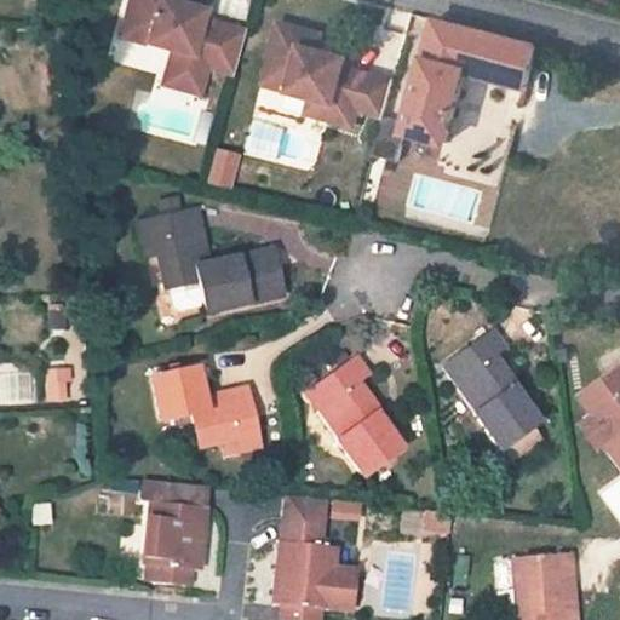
[(206,69),(231,75),(244,32),(201,21),(204,13),(174,5),(159,0),(128,0),(119,38),(171,52),(166,68),(204,78),(206,69)]
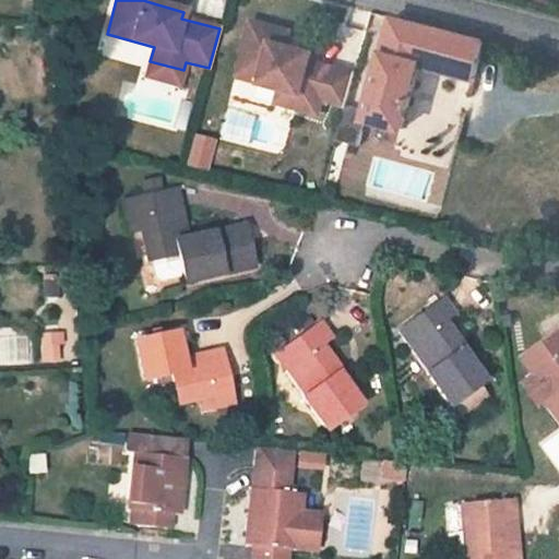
[(485,43),(392,19),(367,111),(365,120),(366,120),(402,130),(420,66),(423,58),(443,63),(441,71),(474,81),(485,43)]
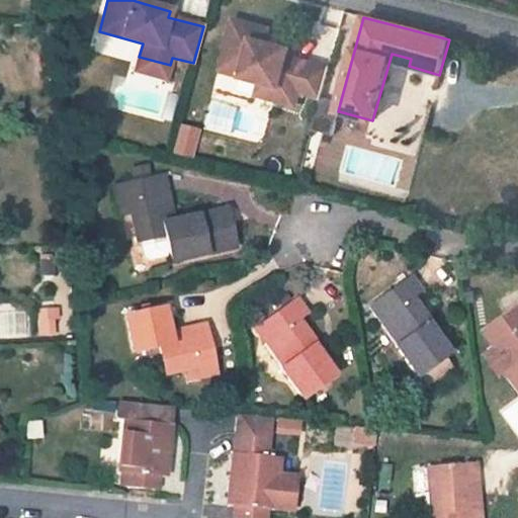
[(233,19),(219,71),(260,82),(277,87),(274,100),(295,106),(299,92),(306,94),(314,66),(286,58),(288,50),(265,42),(252,39),(255,25),(233,19)]
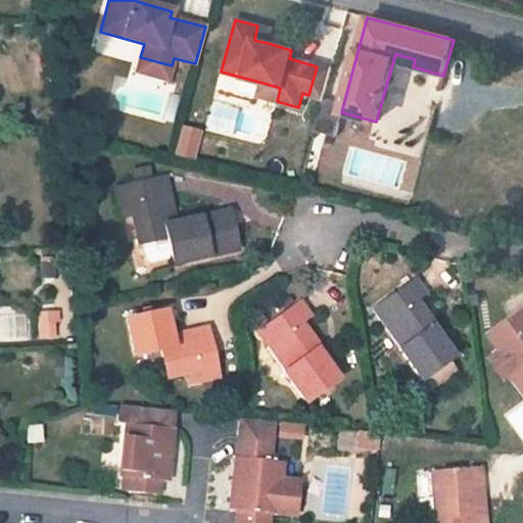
[(272,30),(257,26),(254,40),(268,43),(272,30)]
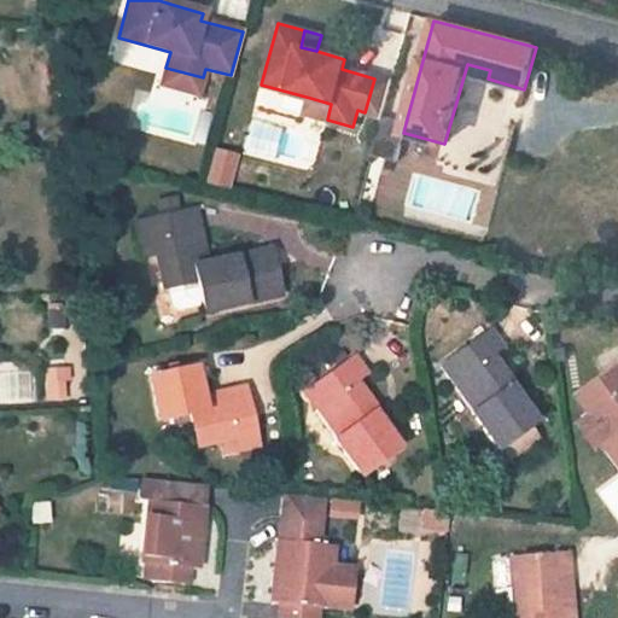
[(490,70),(467,64),(465,73),(488,79),(490,70)]
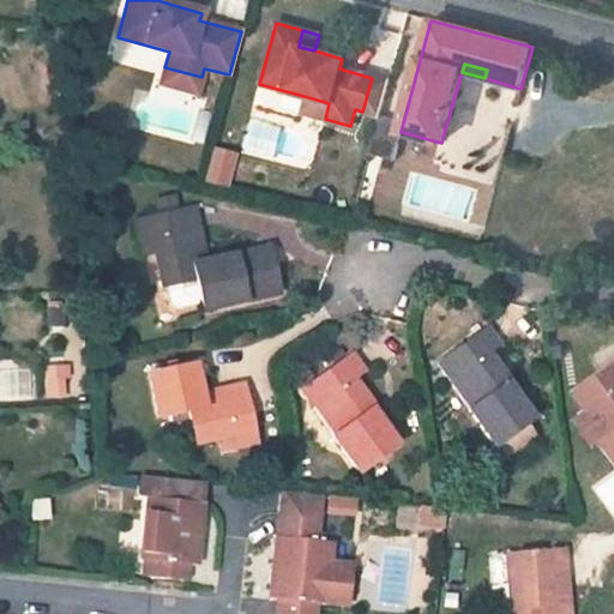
[(202,77),(164,67),(160,85),(197,95),(202,77)]
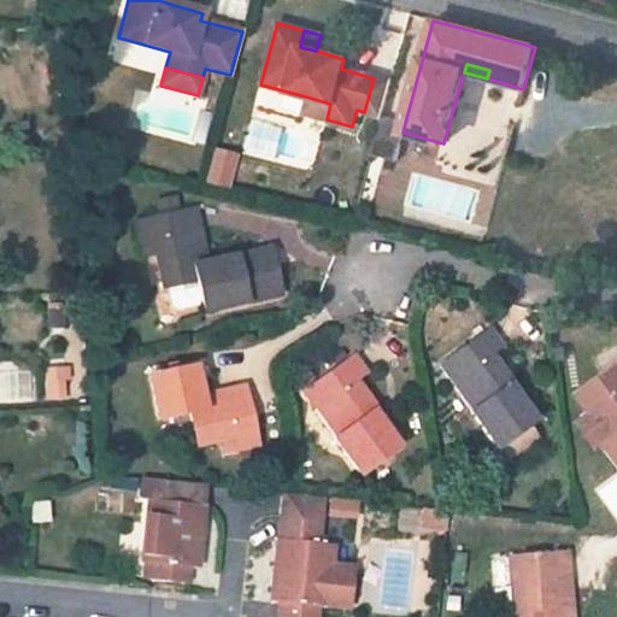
[(392,82),(374,78),(364,112),(382,117),(392,82)]
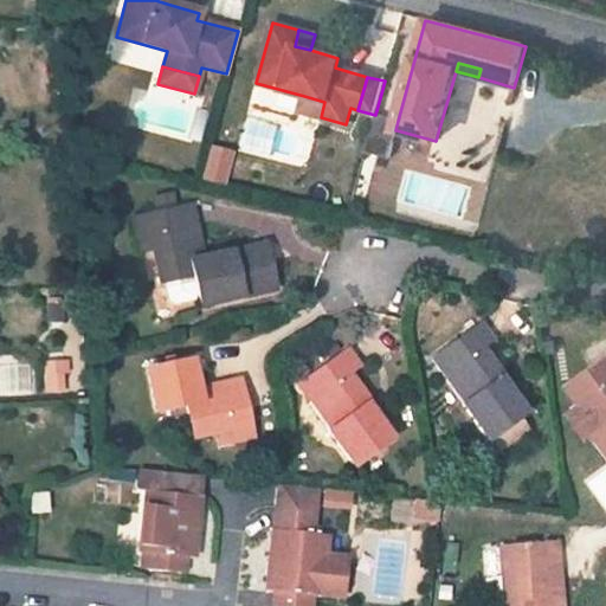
[(324,102),(304,96),(300,111),(321,117),(324,102)]
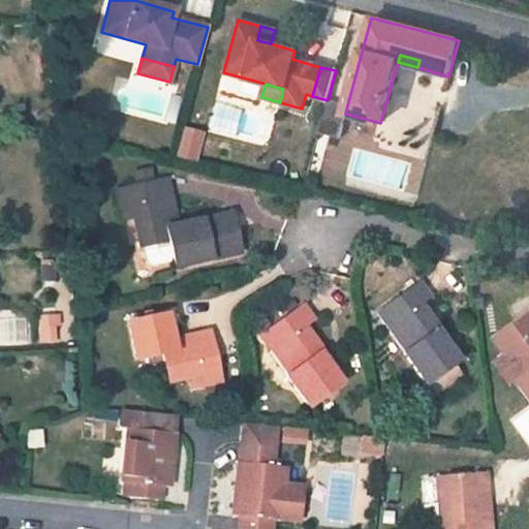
[(347,105),(328,100),(318,134),(340,139),(346,114),(345,114),(347,105)]
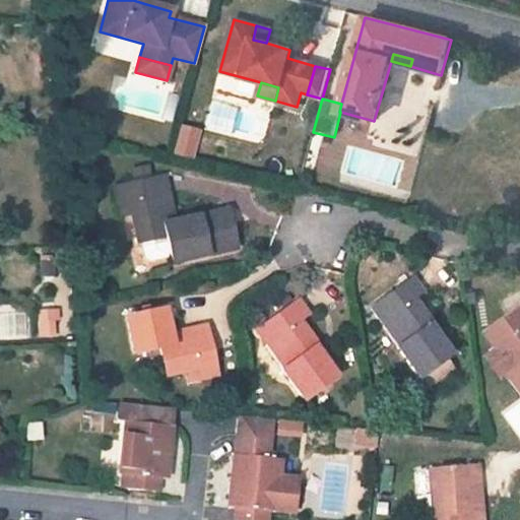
[(164,176),(114,187),(118,204),(129,202),(138,243),(140,243),(143,258),(149,262),(169,258),(171,264),(237,249),(228,210),(174,222),(163,225),(156,195),(167,193),(164,176)]
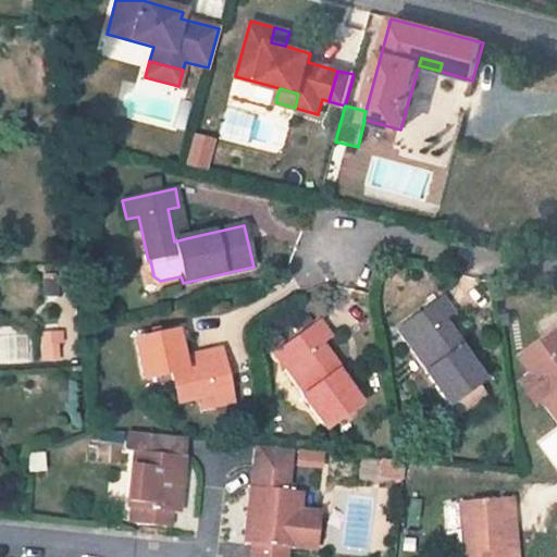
[(178,207),(168,209),(174,242),(186,238),(178,207)]
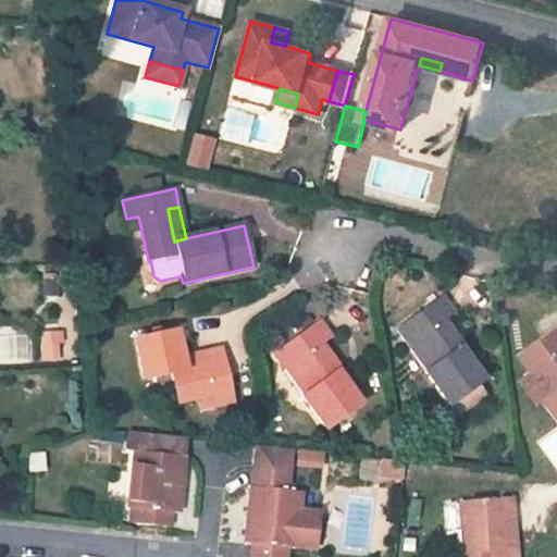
[(441,297),(397,330),(409,345),(418,338),(436,363),(428,370),(424,372),(448,406),(483,380),(460,349),(462,346),(443,320),(452,312),(441,297)]
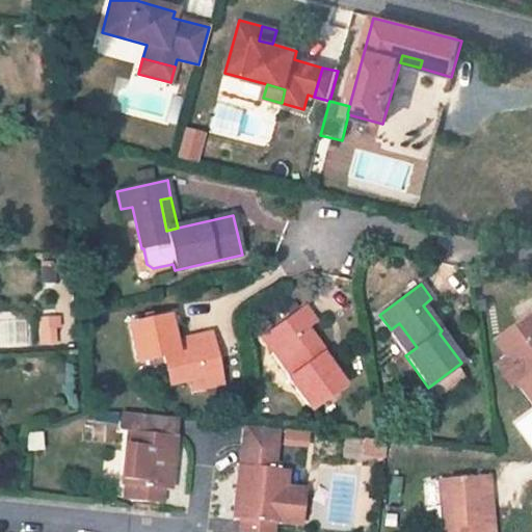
[(304,308),(263,338),(273,353),(283,346),(300,371),(291,377),(288,379),(311,410),(344,387),(322,356),(325,354),(307,329),(315,322),(304,308)]
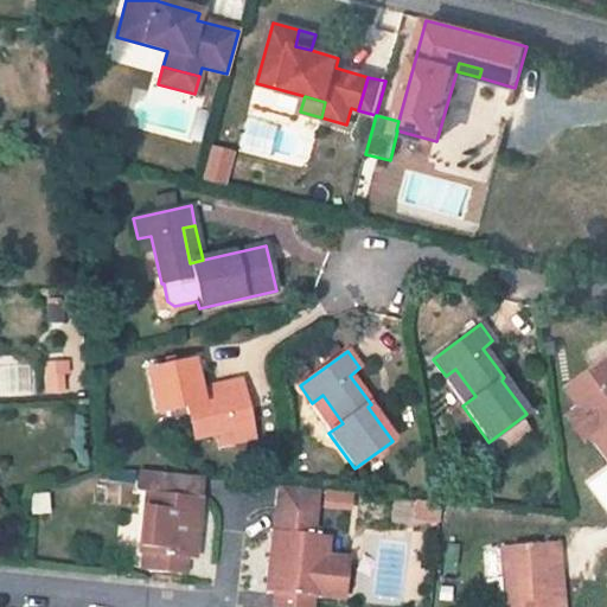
[(606,359),(569,388),(581,404),(590,397),(606,417),(606,428),(599,435),(606,446),(606,359)]
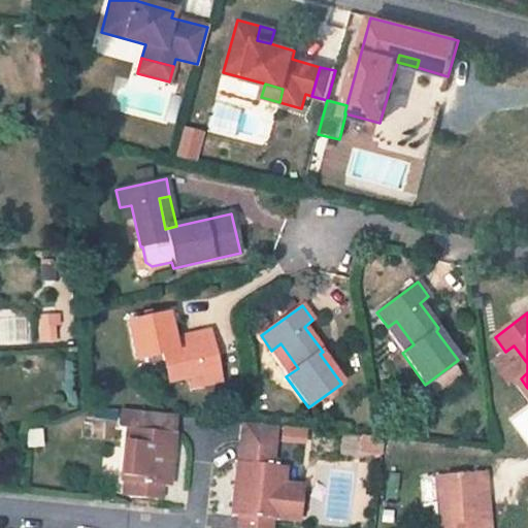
[(167,314),(128,323),(136,361),(163,355),(169,383),(201,374),(203,385),(222,381),(209,331),(193,335),(195,347),(175,351),(172,339),(167,314)]
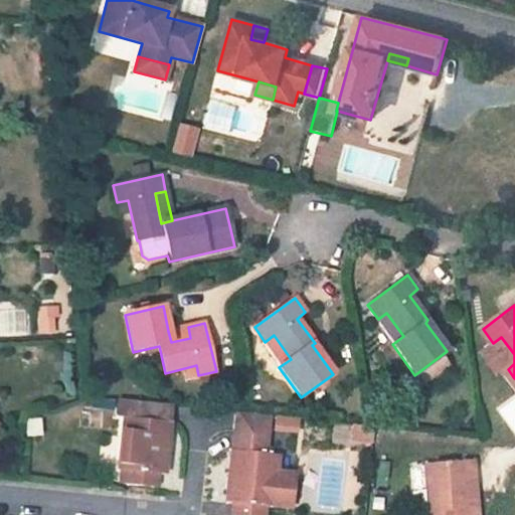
[(386,313),(378,319),(395,342),(403,336),(386,313)]
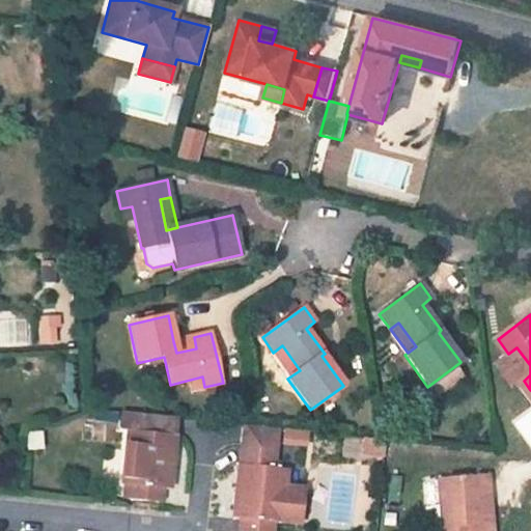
[(194,337),(173,341),(176,353),(196,348),(194,337)]
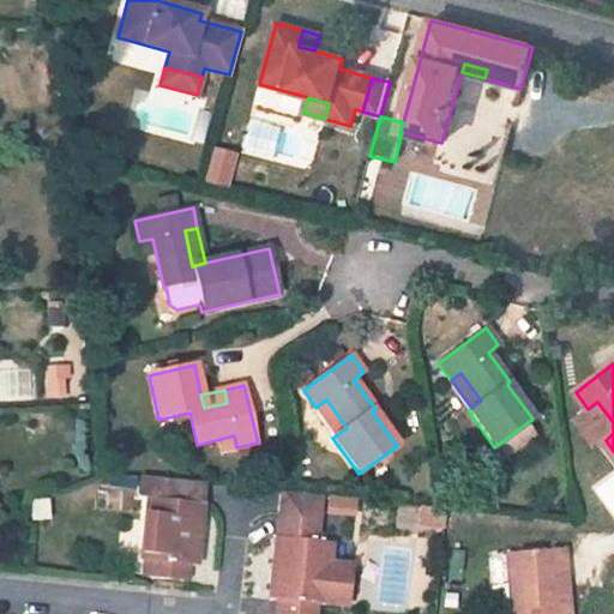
[(336,435),(347,428),(326,399),(315,408),(336,435)]
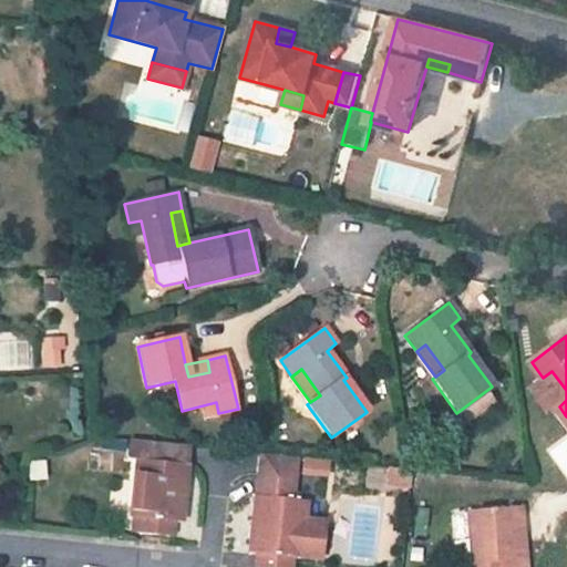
[(566,390),(552,371),(543,378),(529,388),(548,414),(559,406),(566,400),(566,390)]
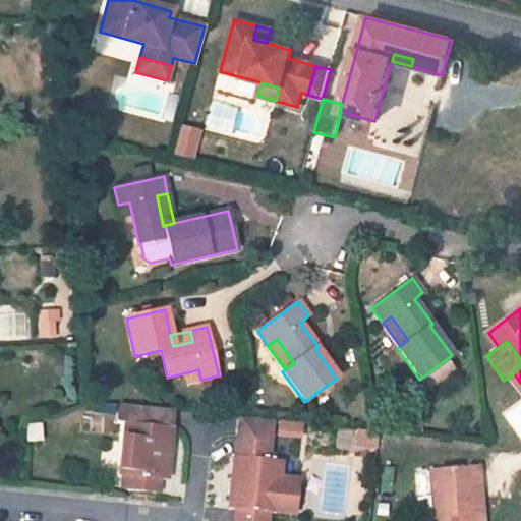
[(66,359),(56,359),(57,374),(67,374),(66,359)]
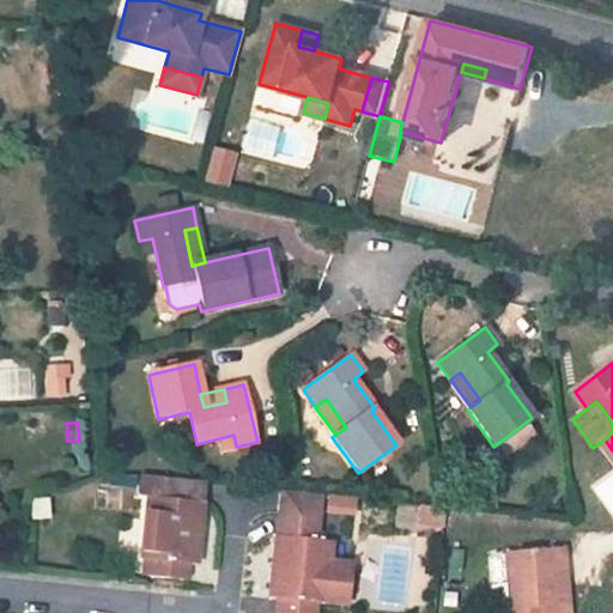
[(204,484),(141,477),(139,497),(149,498),(141,560),(149,560),(147,576),(186,581),(188,565),(195,565),(204,484)]
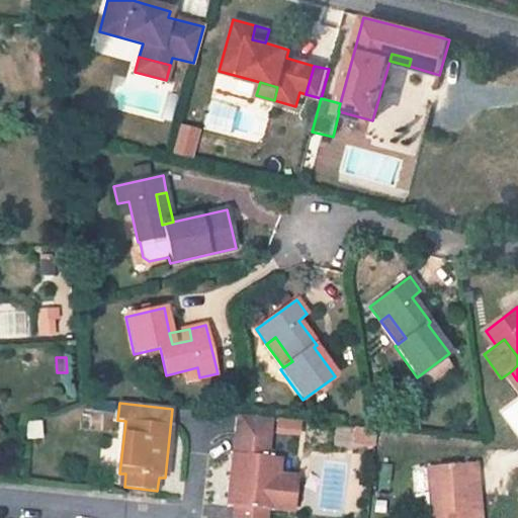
[(238,416),(236,436),(268,439),(270,419),(238,416)]
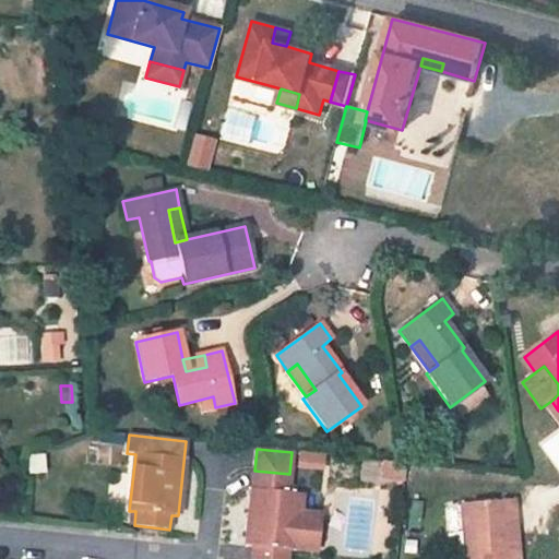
[(45,473),(44,456),(30,456),(31,474),(45,473)]
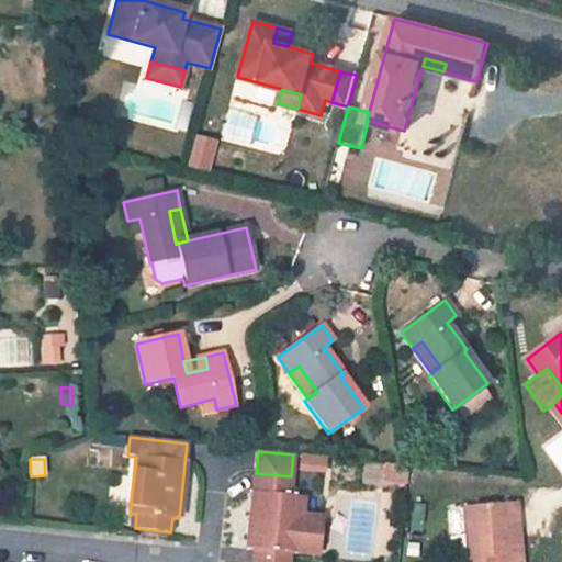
[(385,464),(383,481),(391,482),(393,465),(385,464)]
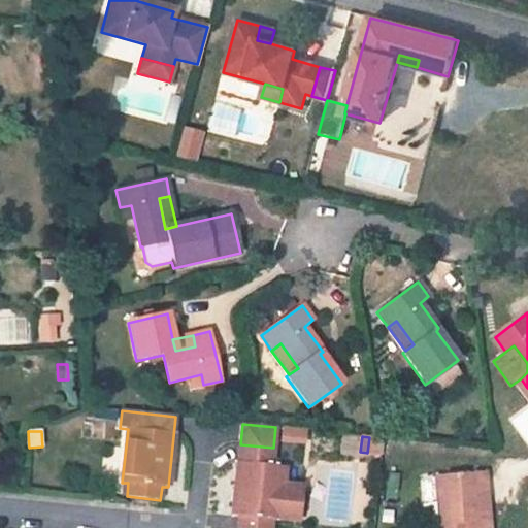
[(369,437),(367,453),(381,455),(383,438),(375,438),(369,437)]
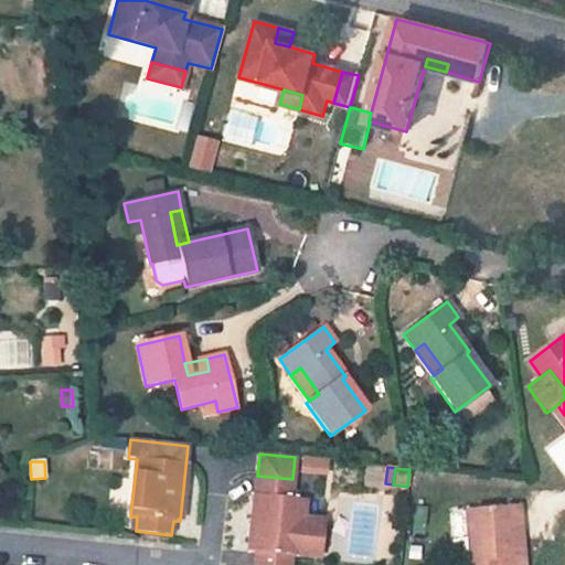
[(255,553),(254,564),(289,564),(290,557),(297,557),(297,556),(318,558),(322,523),(301,520),(304,501),(298,500),(299,493),(291,492),(292,479),(257,476),(255,494),(248,553),(255,553)]
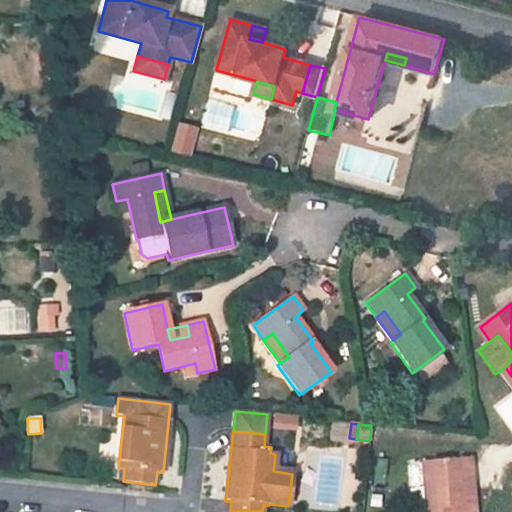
[(422,464),(426,511),(468,511),(467,497),(473,497),(470,460),(422,464)]
